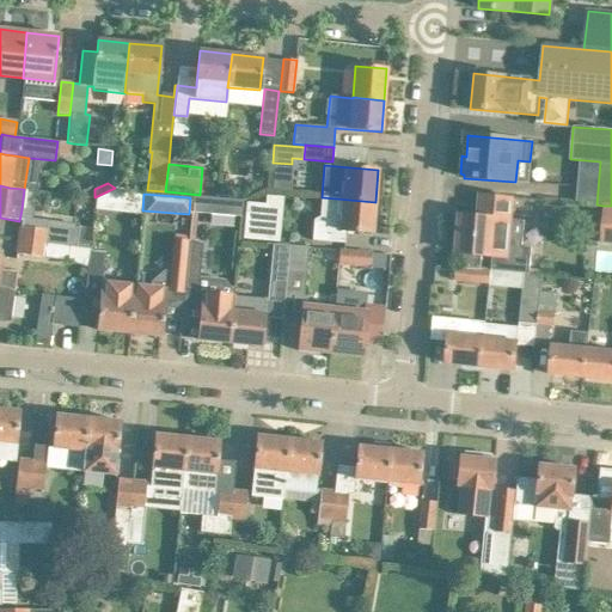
[(481,195),(478,216),(460,215),(458,254),(465,254),(464,268),(491,270),(525,274),(528,274),(531,249),(522,248),(525,221),(512,220),(514,199),(481,195)]
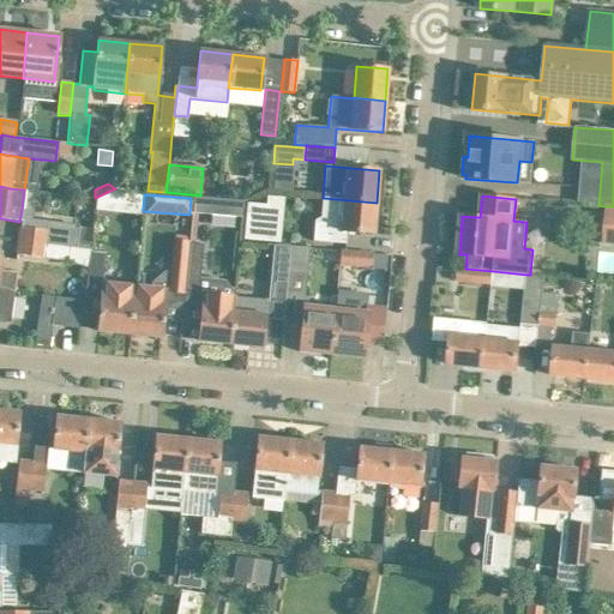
[(377,203),(323,198),(320,217),(314,221),(313,240),(345,244),(347,232),(350,233),(374,234),(377,203)]
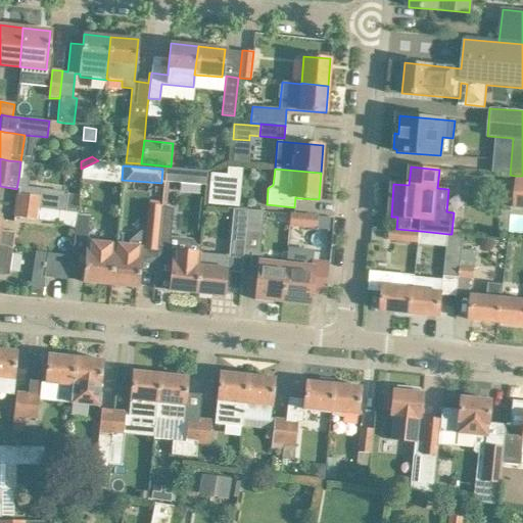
[(165,170),(164,183),(179,184),(180,171),(165,170)]
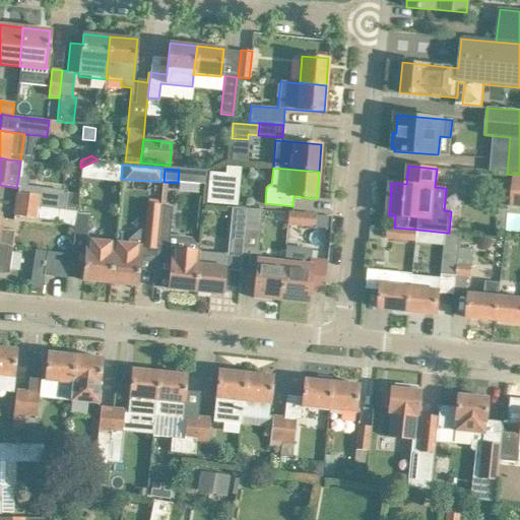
[(206,202),(223,204),(225,174),(209,172),(206,202)]
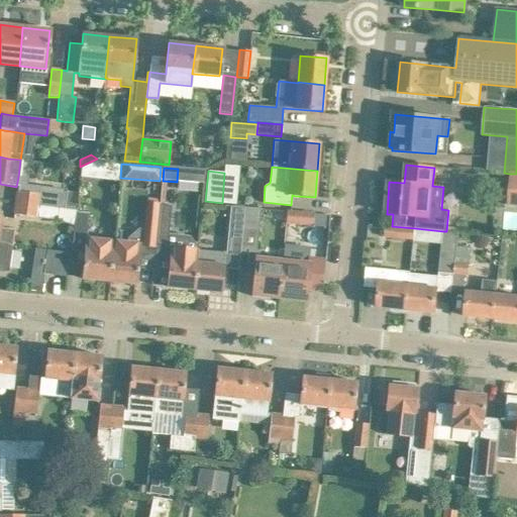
[(516,174),(509,174),(506,205),(516,206),(516,174)]
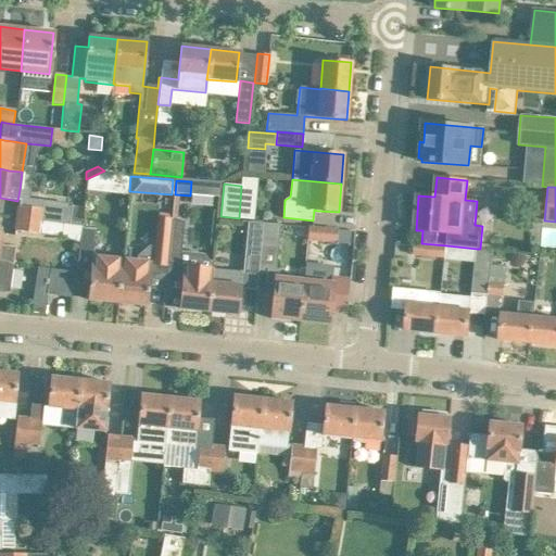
[(14,218),(42,223),(62,225),(81,227),(83,207),(71,206),(71,204),(29,199),(29,202),(20,201),(20,205),(16,205),(14,218)]
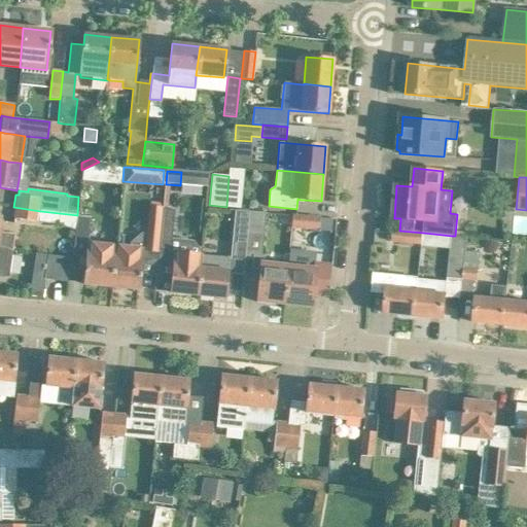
[(40,211),(13,207),(12,218),(57,223),(59,213),(40,211)]
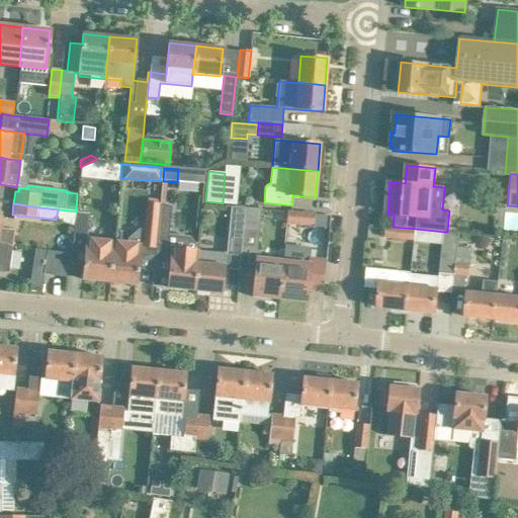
[(113,242),(109,282),(137,284),(140,246),(156,247),(156,246),(160,205),(159,205),(159,203),(147,203),(144,230),(139,229),(126,239),(126,244),(113,242)]
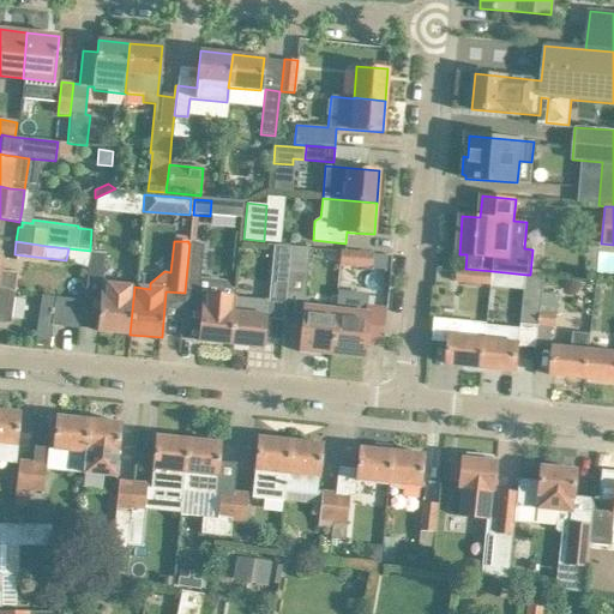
[(190,244),(185,292),(198,293),(204,245),(190,244)]
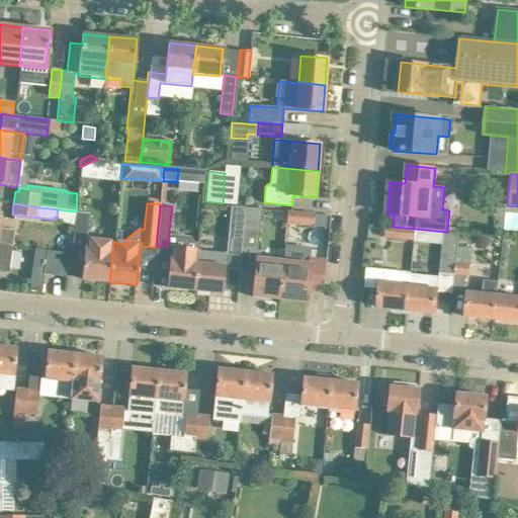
[(198,251),(194,290),(222,293),(225,258),(240,259),(243,222),(244,208),(230,206),(226,254),(198,251)]
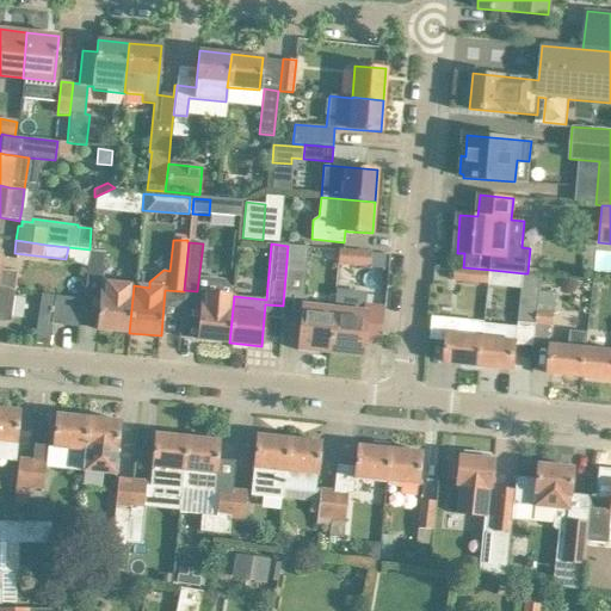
[(339,250),(337,263),(368,266),(369,252),(339,250)]
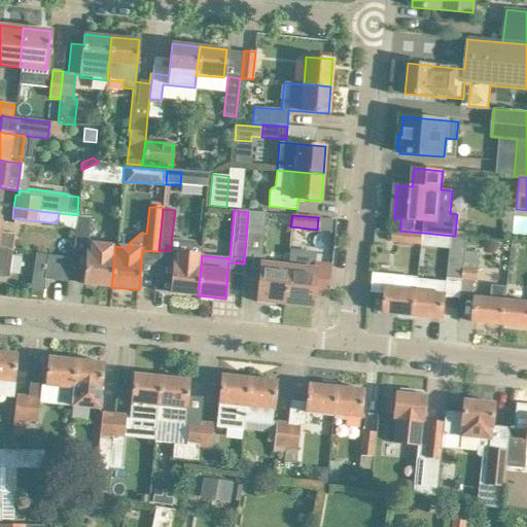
[(77,216),(75,234),(73,254),(86,255),(83,284),(111,287),(115,246),(88,243),(90,217),(77,216)]
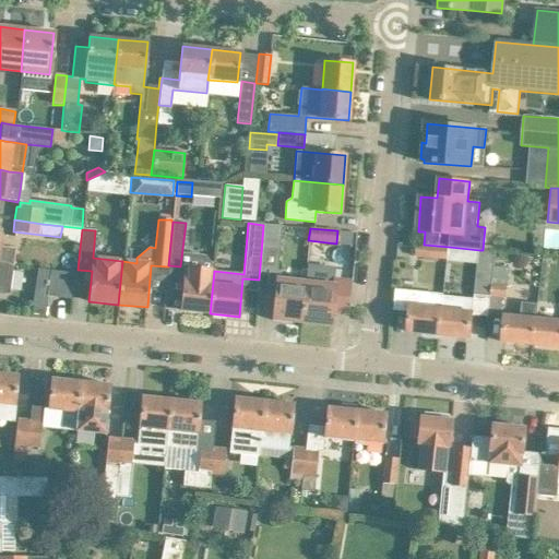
[(0,234),(0,263),(12,265),(14,248),(0,247),(2,235),(0,234)]
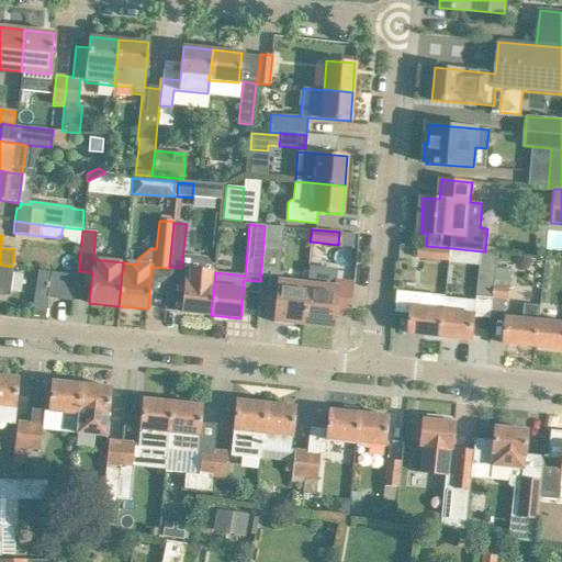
[(451,248),(426,246),(419,246),(418,258),(450,260),(451,248)]
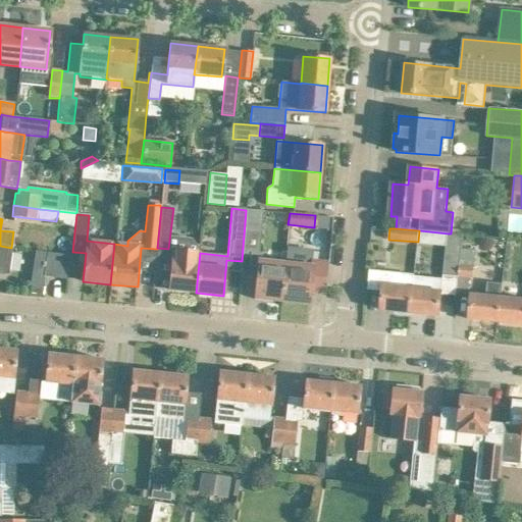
[(451,233),(448,233),(444,276),(458,277),(460,249),(462,235),(451,233)]
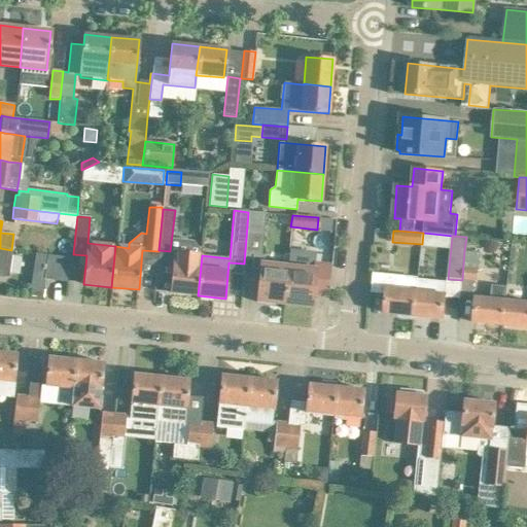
[(175,239),(172,273),(170,293),(198,295),(202,255),(201,255),(202,248),(197,247),(192,241),(175,239)]
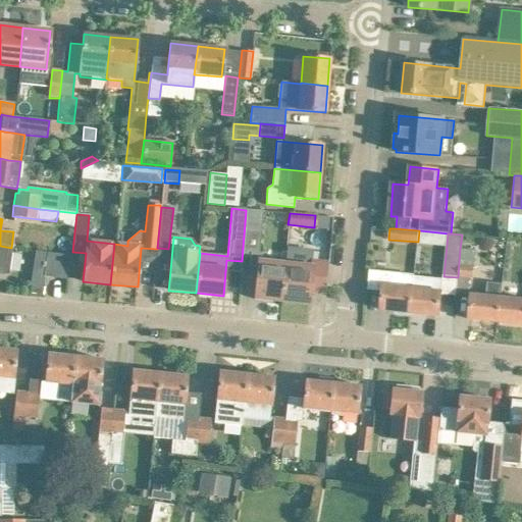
[(11,248),(0,246),(0,273),(8,275),(11,248)]
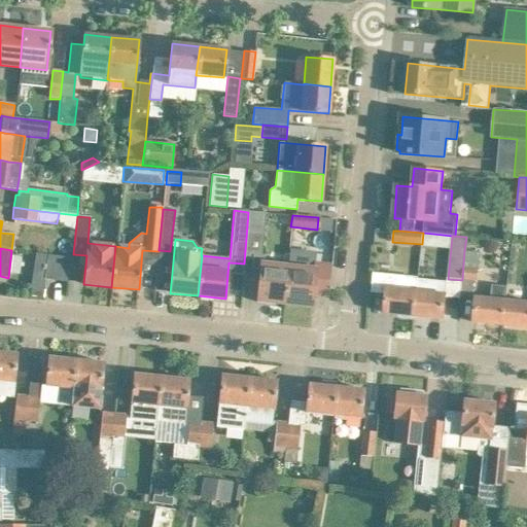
[(464,251),(462,280),(460,296),(473,299),(475,281),(477,281),(480,253),(464,251)]
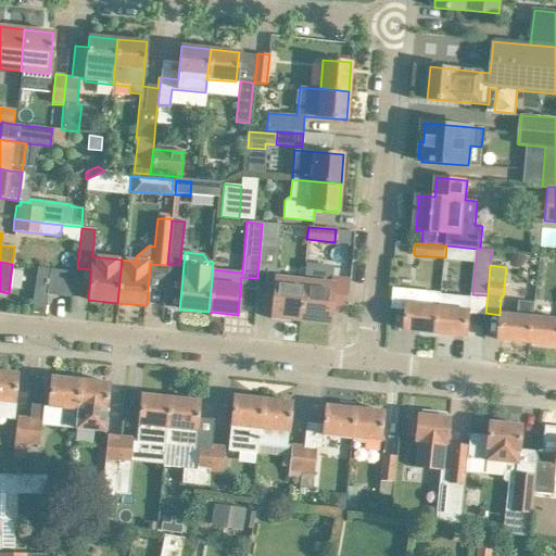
[(72,298),(75,273),(38,267),(32,312),(46,314),(47,306),(46,294),(72,298)]
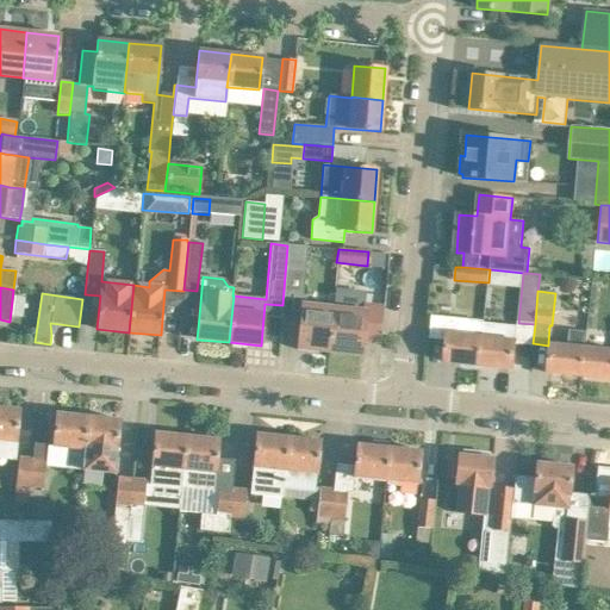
[(332,309),(334,307),(302,305),(297,349),(329,353),(332,309)]
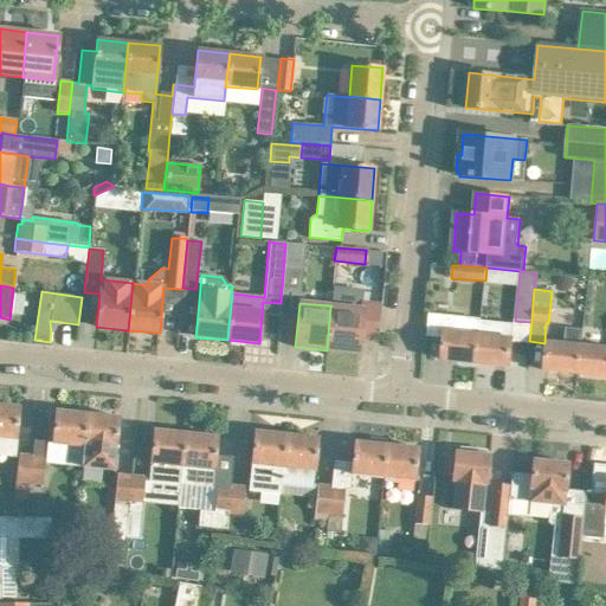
[(330,307),(327,350),(359,354),(360,340),(375,341),(379,305),(362,303),(361,309),(330,307)]
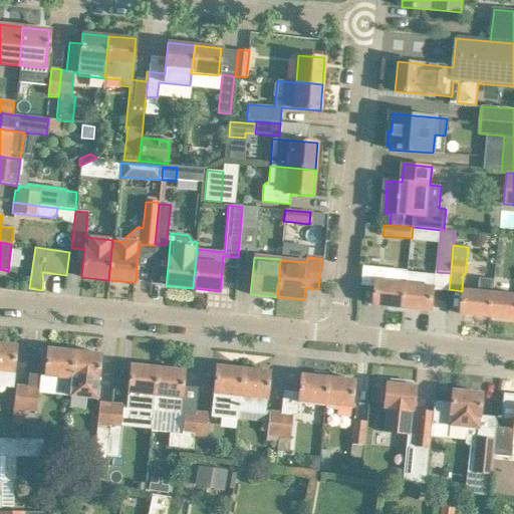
[(377,286),(375,305),(405,308),(408,273),(365,268),(363,285),(377,286)]
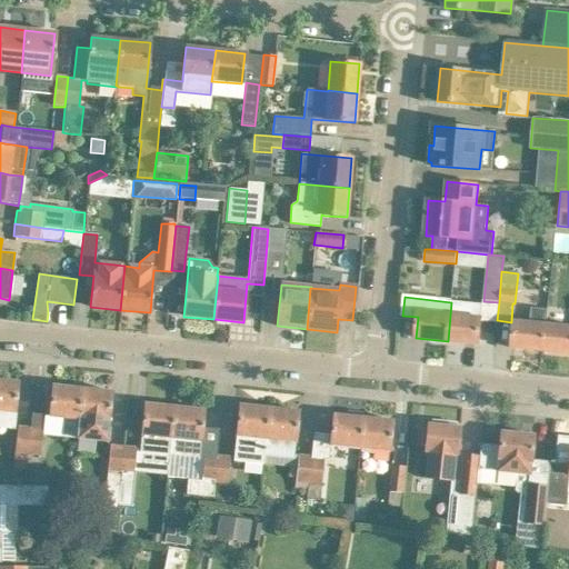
[(451,302),(448,341),(479,345),(483,305),(451,302)]
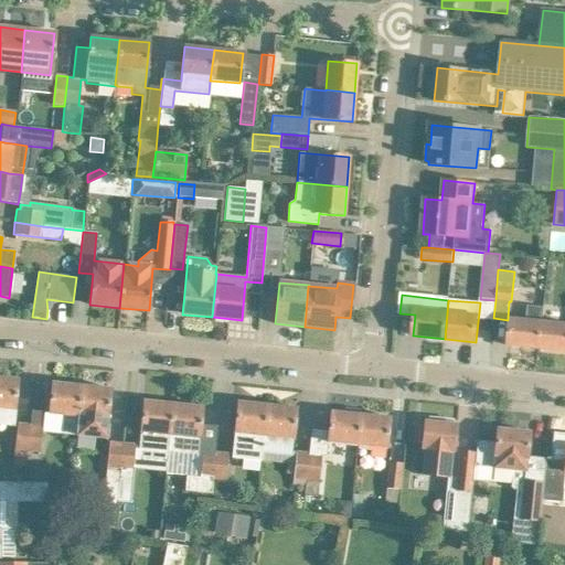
[(511,319),(511,323),(509,345),(540,349),(542,322),(543,322),(544,307),(526,306),(525,320),(511,319)]
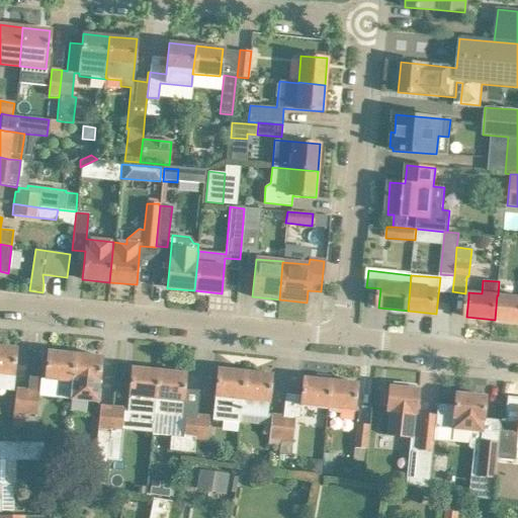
[(497,295),(495,320),(517,322),(517,297),(498,295),(497,295)]
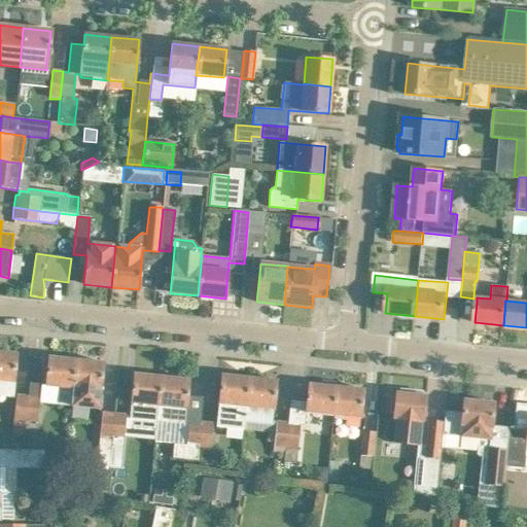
[(0,352),(0,394),(11,396),(13,385),(16,354),(0,352)]
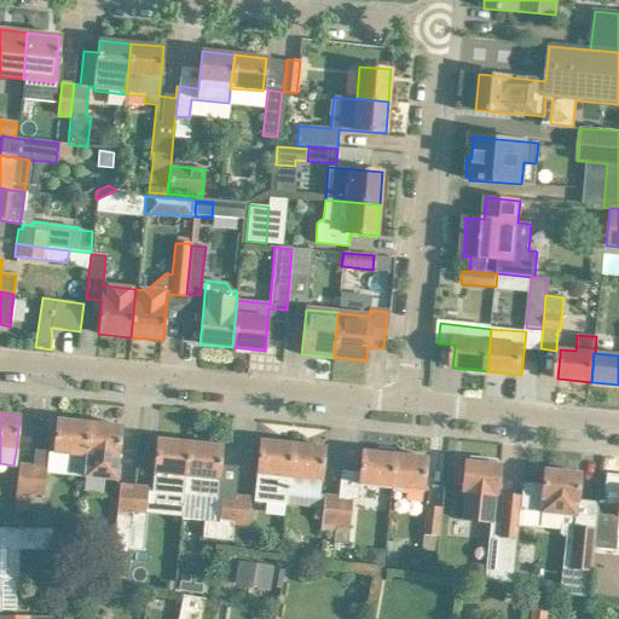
[(57,420),(53,452),(86,456),(88,422),(57,420)]
